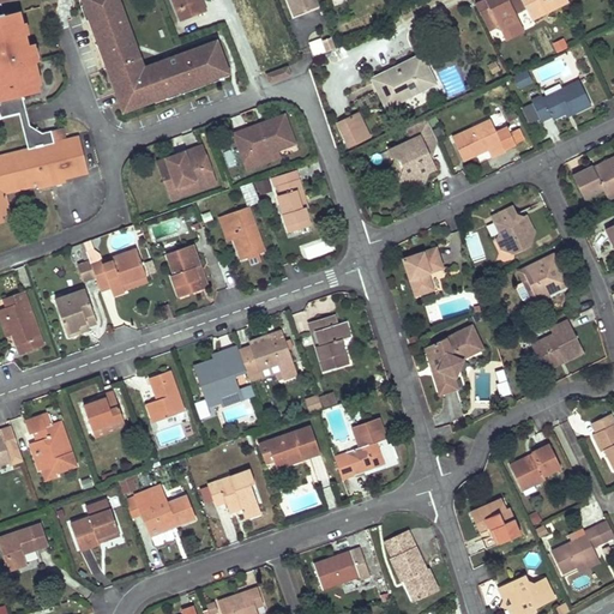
[(128,24),(120,0),(85,0),(88,4),(90,4),(95,17),(92,18),(96,26),(94,28),(96,34),(98,32),(104,50),(102,50),(104,58),(107,56),(110,66),(108,66),(119,96),(130,92),(134,107),(156,98),(155,97),(164,94),(166,96),(173,92),(172,91),(188,85),(188,86),(196,84),(196,83),(204,79),(204,77),(212,73),(202,47),(154,64),(158,76),(149,79),(144,67),(142,59),(139,59),(137,52),(138,52),(131,30),(130,31),(127,24),(128,24)]
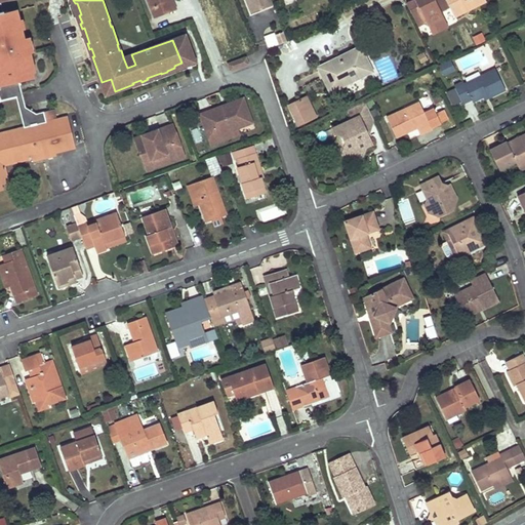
[(163,15),(157,0),(146,0),(154,18),(163,15)]
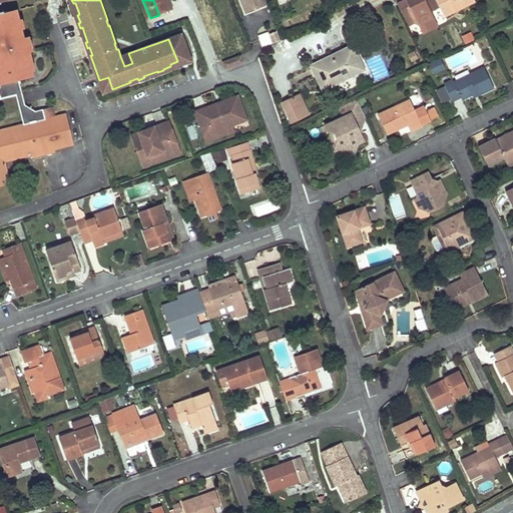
[(153,0),(159,15),(170,10),(166,0),(163,1),(162,0),(153,0)]
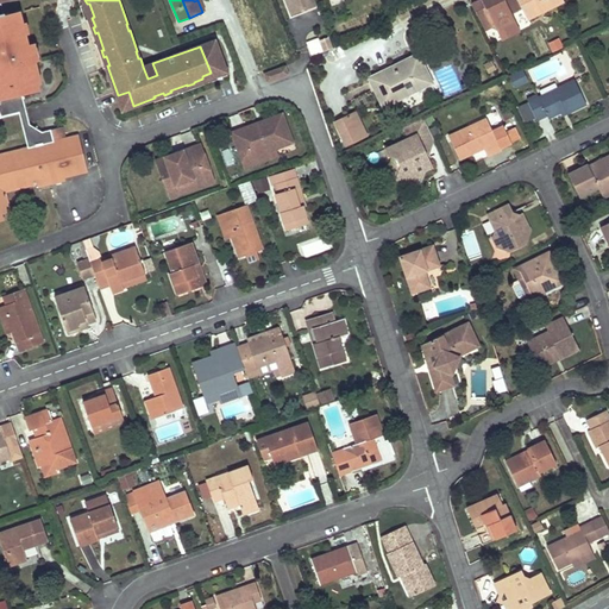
[(315,4),(313,0),(286,0),(292,13),(315,4)]
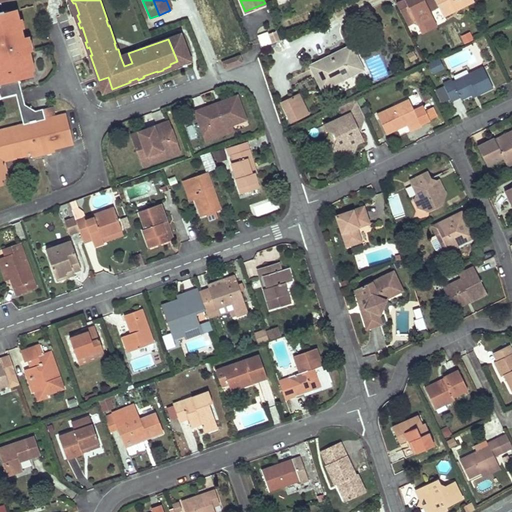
[(425,0),(408,0),(398,5),(408,26),(417,22),(423,34),(439,27),(431,12),(425,0)]
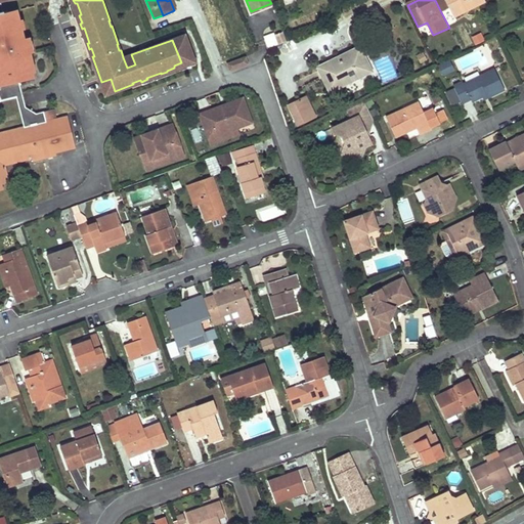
[(435,0),(441,12),(451,7),(448,1),(445,3),(443,0),(435,0)]
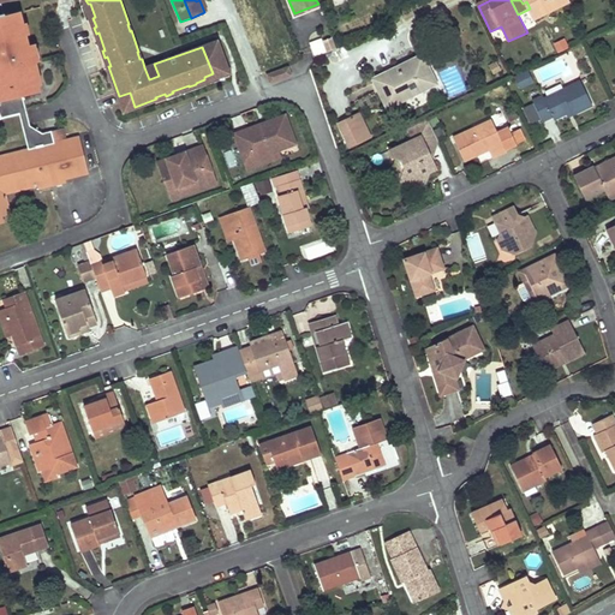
[(520,0),(523,4),(526,1),(530,9),(536,21),(556,11),(551,1),(550,0),(520,0)]
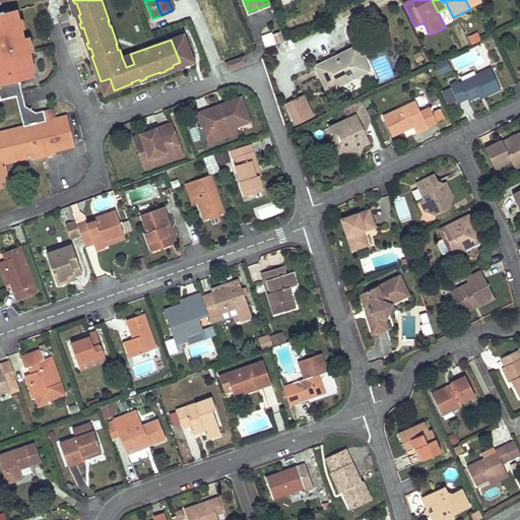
[(465,0),(466,1),(470,9),(481,3),(479,0),(465,0)]
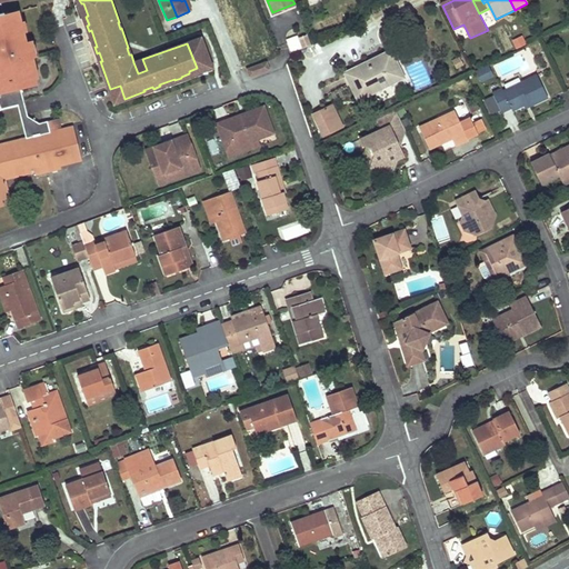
[(3,12),(0,13),(0,200),(11,198),(7,180),(36,173),(62,167),(83,161),(75,127),(62,130),(51,132),(49,121),(40,123),(28,116),(21,88),(38,85),(31,58),(29,50),(27,41),(19,11),(5,15),(3,12)]
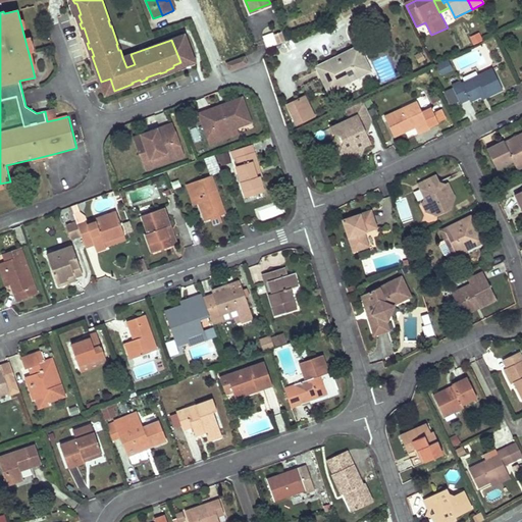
[(285,42),(281,32),(274,35),(278,44),(285,42)]
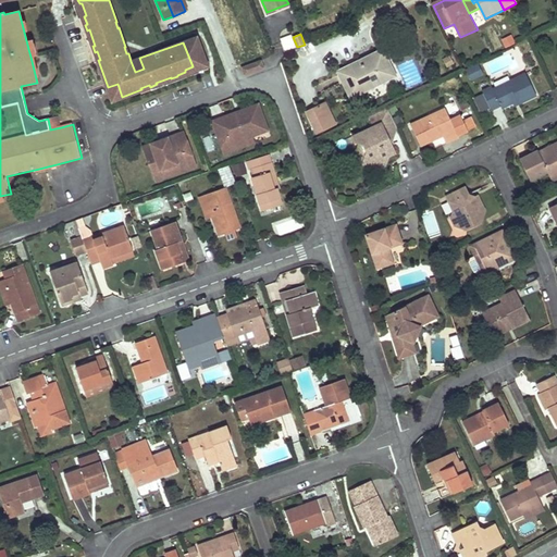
[(515,42),(510,35),(502,39),(505,47),(515,42)]
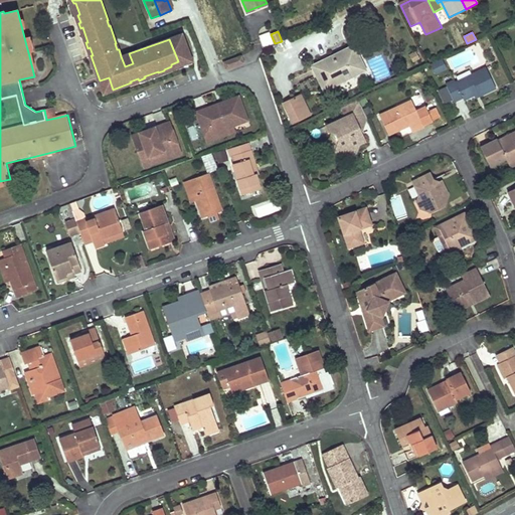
[(182,34),(169,39),(178,61),(182,60),(183,62),(192,58),(182,34)]
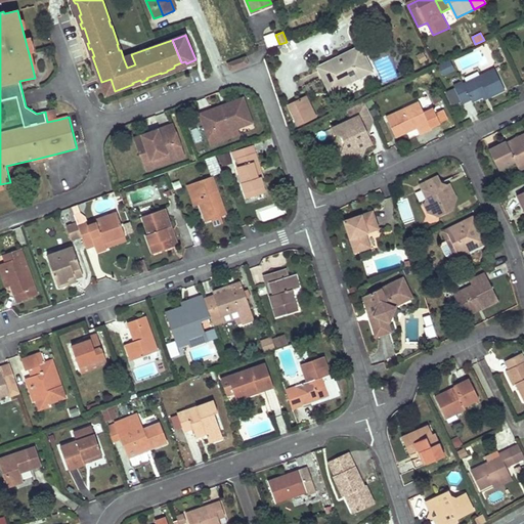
[(25,38),(27,46),(29,53),(35,51),(31,37),(25,38)]
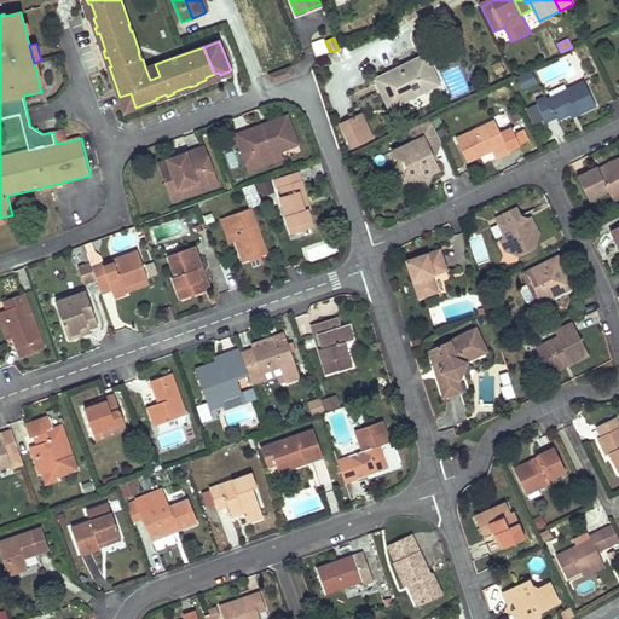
[(405,98),(437,84),(431,71),(432,71),(424,56),(375,80),(389,109),(406,100),(405,98)]
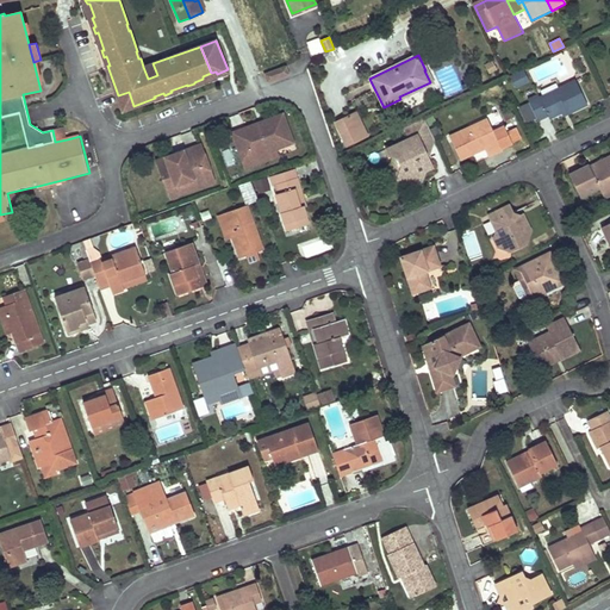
[(497,70),(493,62),(486,66),(490,74),(497,70)]
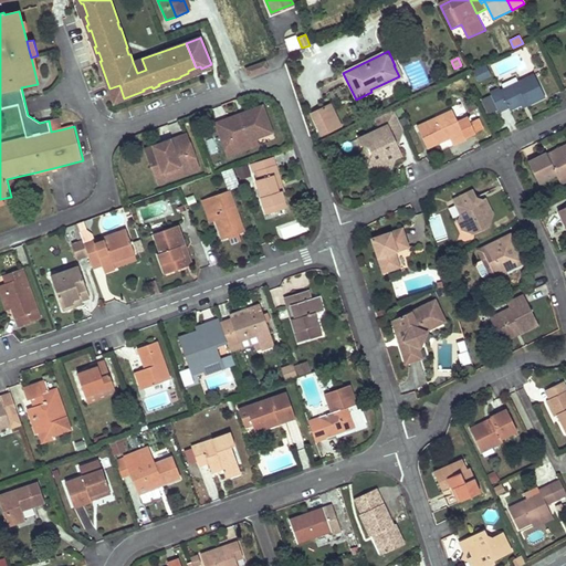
[(142,59),(133,62),(137,73),(146,70),(142,59)]
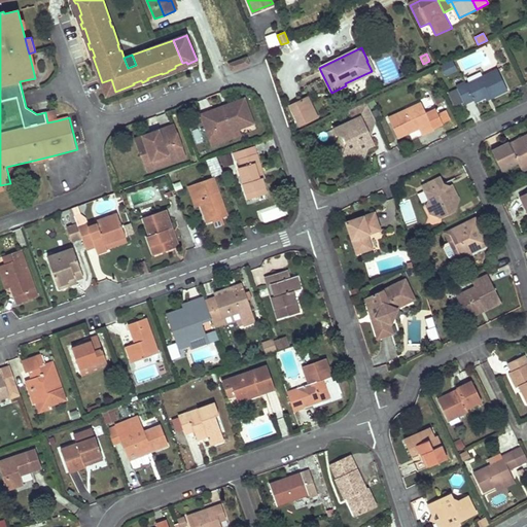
[(247,57),(229,63),(231,71),(249,65),(247,57)]
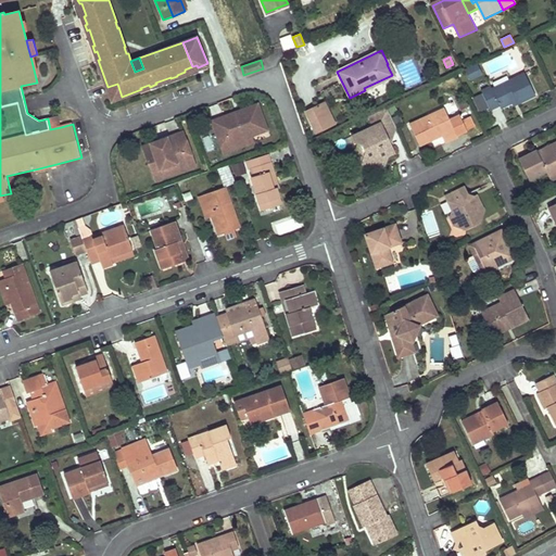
[(480,68),(477,63),(465,70),(469,79),(478,75),(476,71),(480,68)]
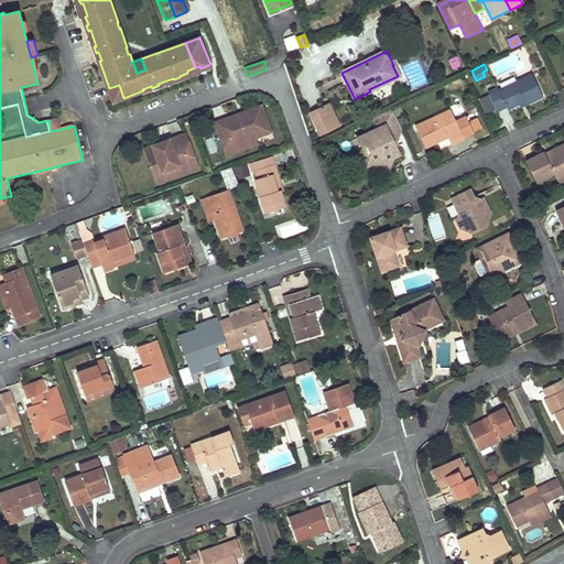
[(525,106),(542,97),(531,74),(498,90),(497,88),(487,93),(496,111),(505,107),(506,110),(517,105),(523,101),(525,106)]
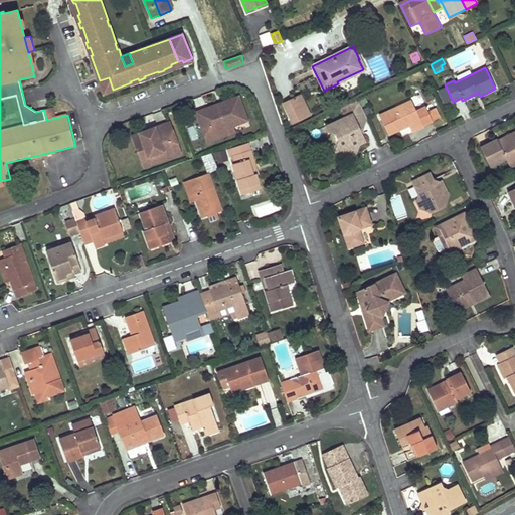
[(197,112),(203,129),(208,127),(211,136),(235,128),(250,122),(241,96),(225,102),(227,106),(221,108),(219,104),(214,106),(197,112)]
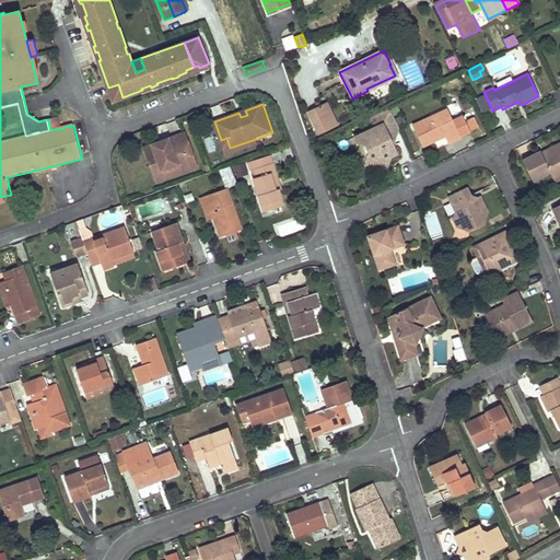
[(327,104),(307,114),(317,136),(338,126),(327,104)]
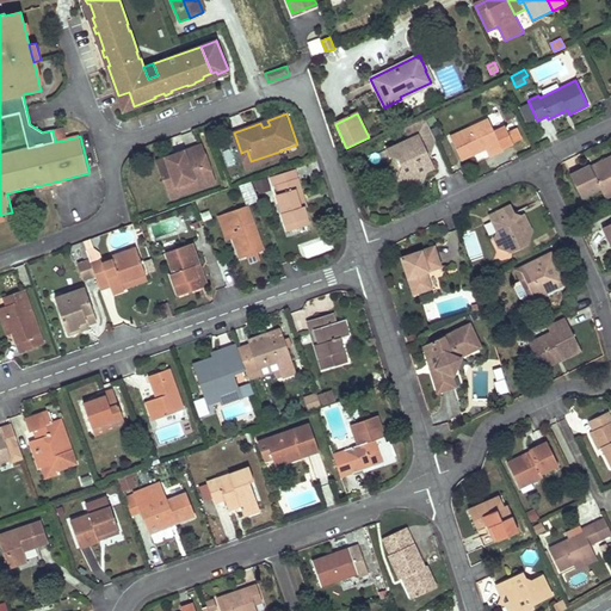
[(411,125),(413,129),(425,124),(424,119),(411,125)]
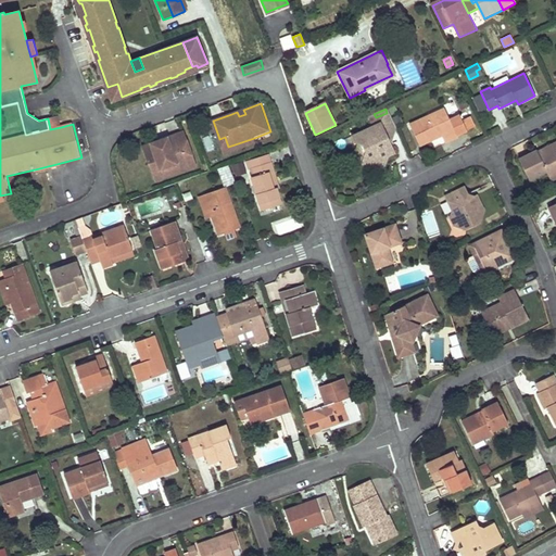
[(443,109),(409,126),(420,146),(431,140),(441,136),(444,142),(457,136),(456,135),(475,125),(470,117),(463,122),(459,115),(449,119),(443,109)]
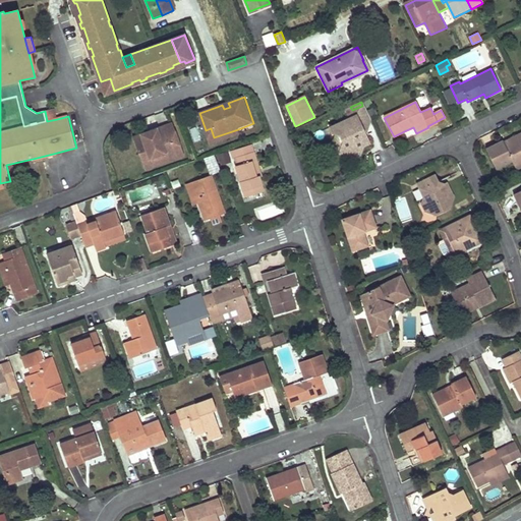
[(368,121),(369,120),(362,106),(352,110),(354,114),(346,118),(326,128),(329,133),(334,135),(335,136),(340,143),(335,153),(338,158),(343,156),(348,154),(357,157),(361,148),(364,137),(364,134),(359,125),(368,121)]
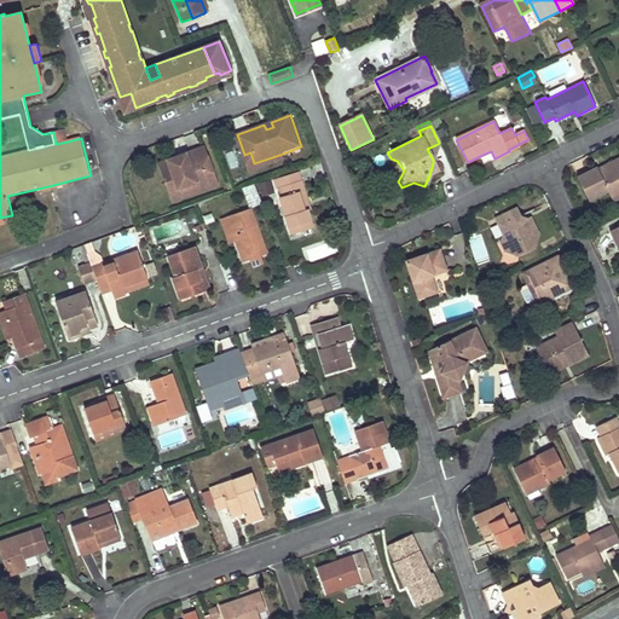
[(64,129),(53,132),(56,144),(68,142),(64,129)]
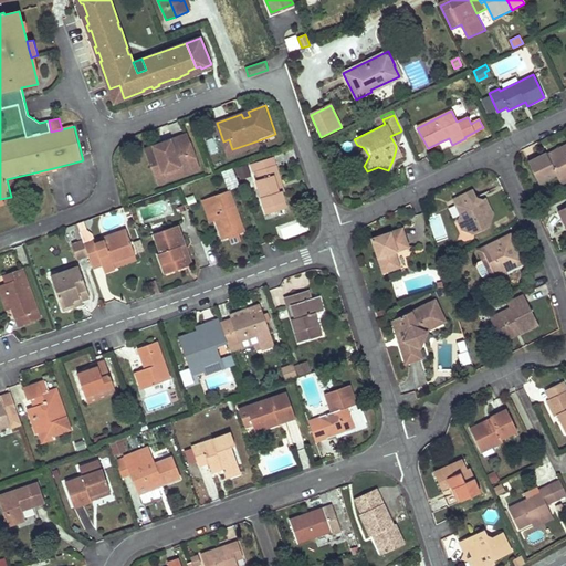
[(400,132),(390,136),(396,146),(400,132)]
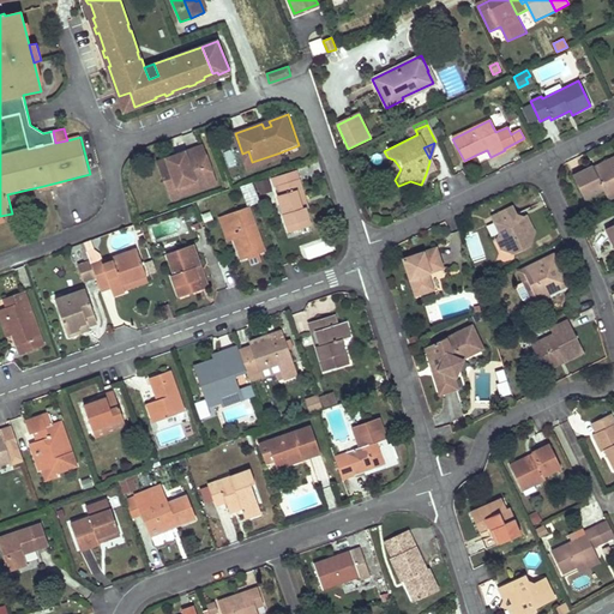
[(157,162),(170,198),(181,194),(180,191),(215,178),(203,145),(191,150),(185,152),(186,156),(174,161),(173,157),(157,162)]
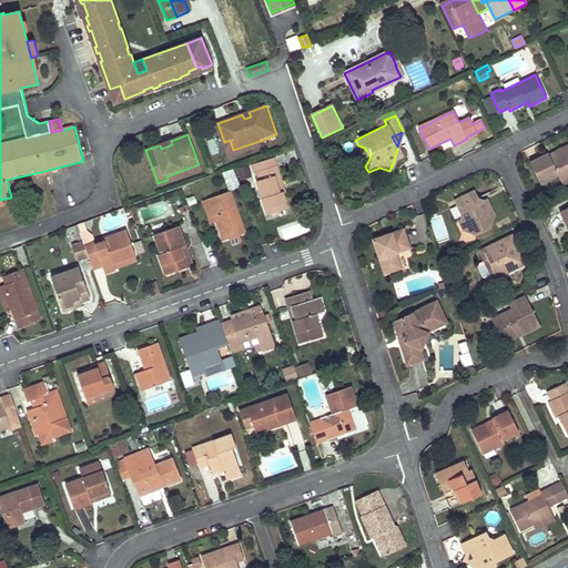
[(230,140),(224,142),(230,158),(262,146),(260,141),(233,150),(230,140)]
